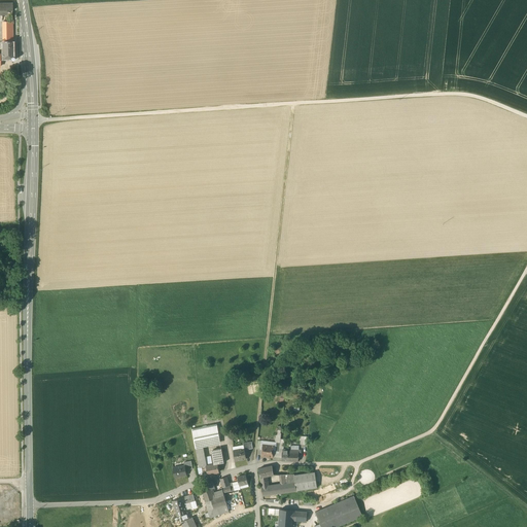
[(12,3),(0,3),(0,15),(7,15),(7,10),(12,10),(12,3)]
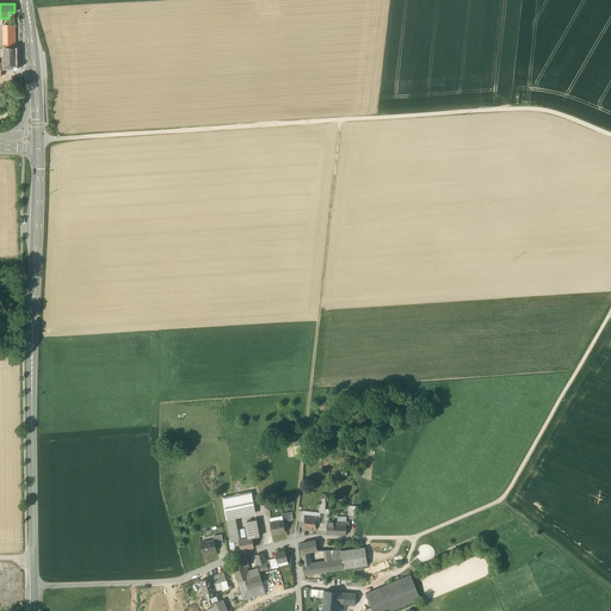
[(7,49),(16,49),(14,32),(7,32),(4,32),(4,49),(6,49),(6,47),(7,47),(7,49)]
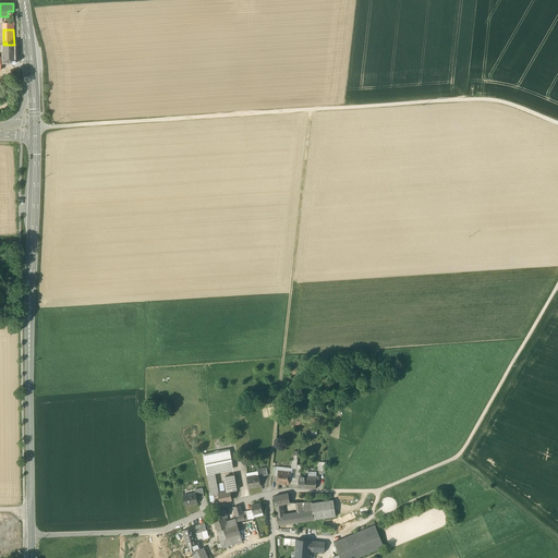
[(7,43),(5,43),(5,45),(3,45),(2,45),(2,46),(2,62),(12,62),(12,63),(13,64),(14,64),(15,63),(15,61),(14,61),(14,60),(14,45),(7,45),(7,43)]
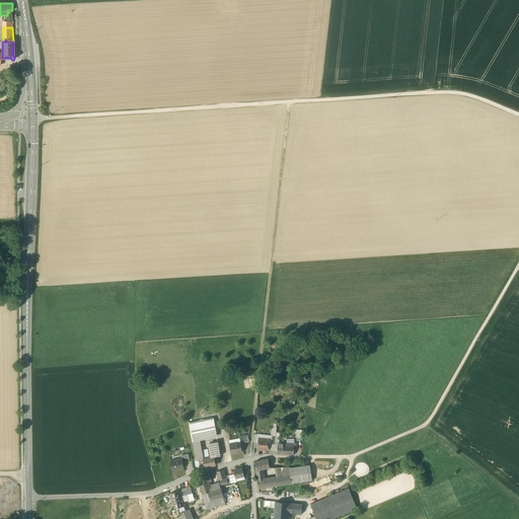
[(214,419),(196,422),(199,438),(217,434),(214,419)]
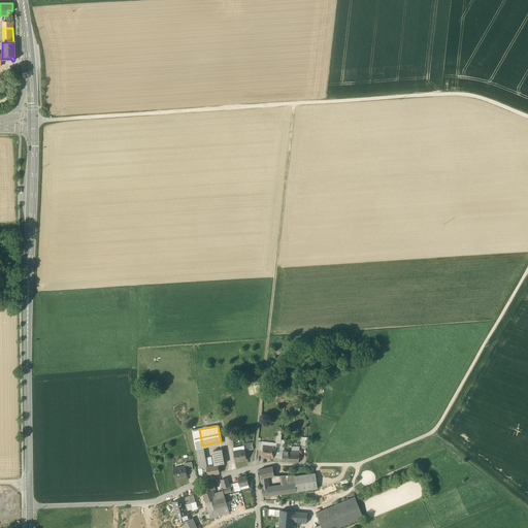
[(199,429),(192,431),(196,451),(203,450),(202,446),(199,429)]
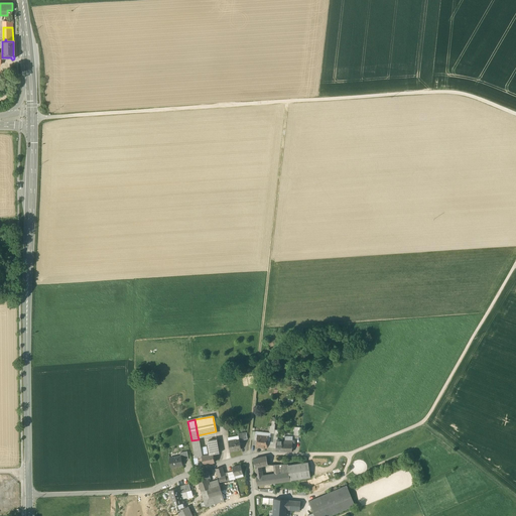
[(246,432),(238,433),(239,440),(240,440),(248,439),(246,432)]
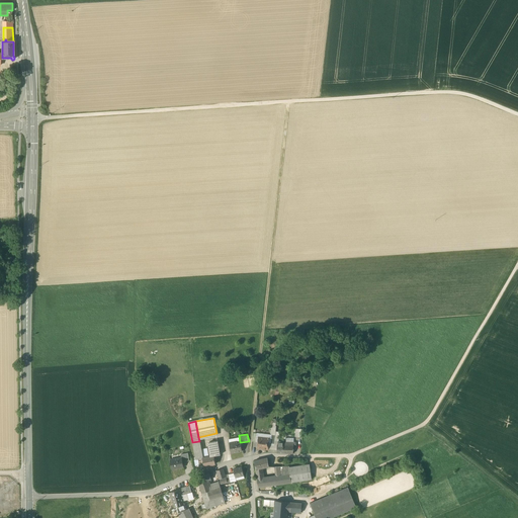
[(272,435),(264,434),(264,438),(259,438),(258,442),(257,448),(268,449),(268,443),(271,443),(272,435)]
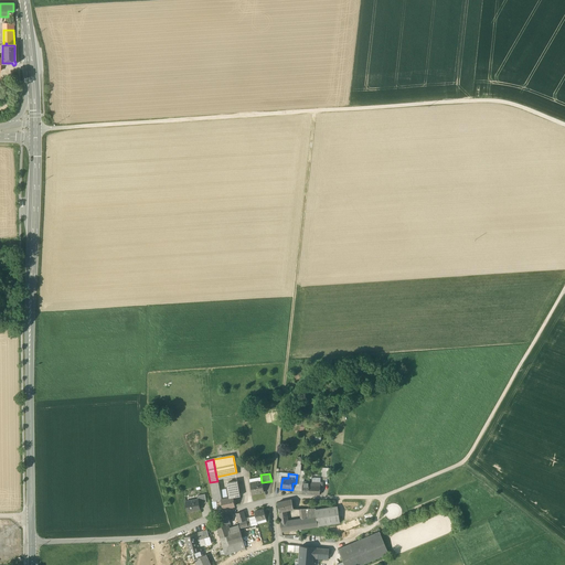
[(241,497),(237,480),(228,482),(232,498),(233,498),(241,497)]
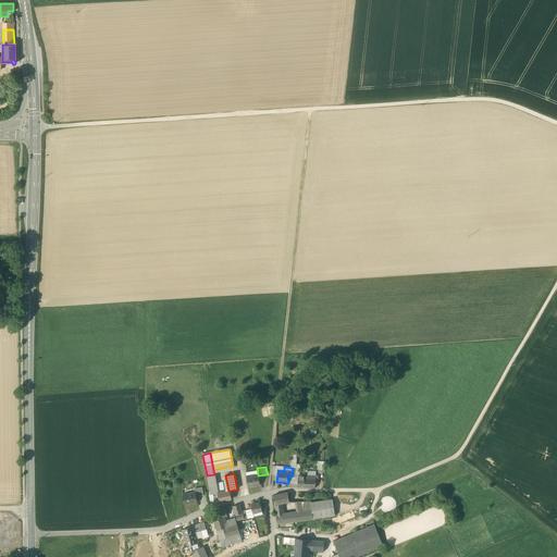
[(214,474),(207,475),(210,490),(217,489),(214,474)]
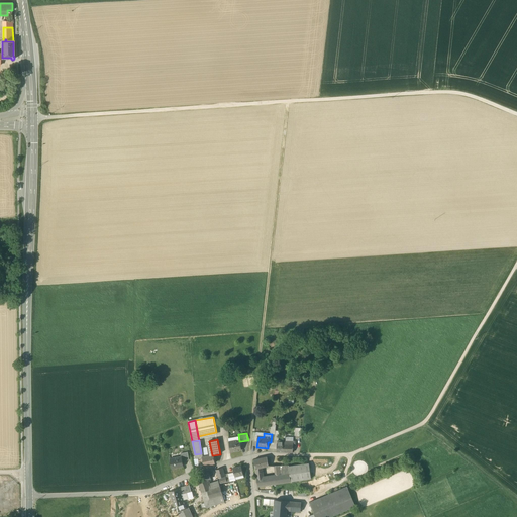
[(239,441),(236,442),(236,440),(229,441),(231,452),(241,450),(240,441),(239,441)]
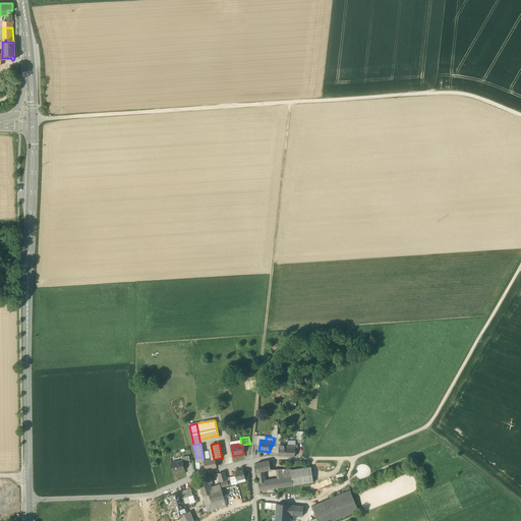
[(297,445),(285,445),(285,456),(295,456),(295,449),(297,449),(298,448),(298,446),(297,445)]
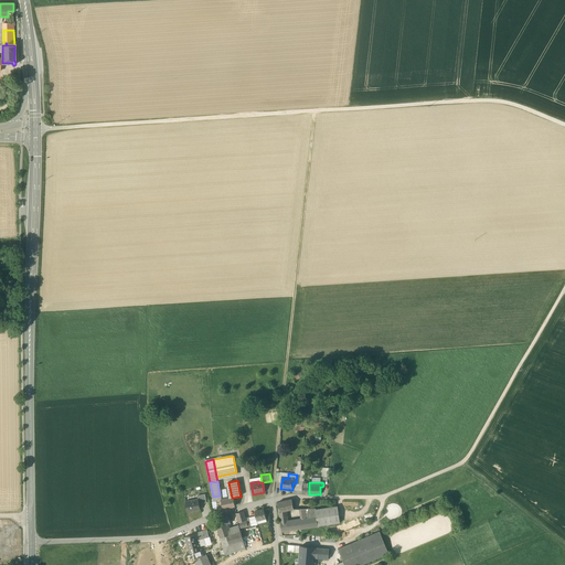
[(232,498),(221,500),(215,501),(217,510),(223,509),(235,507),(233,498),(232,498)]
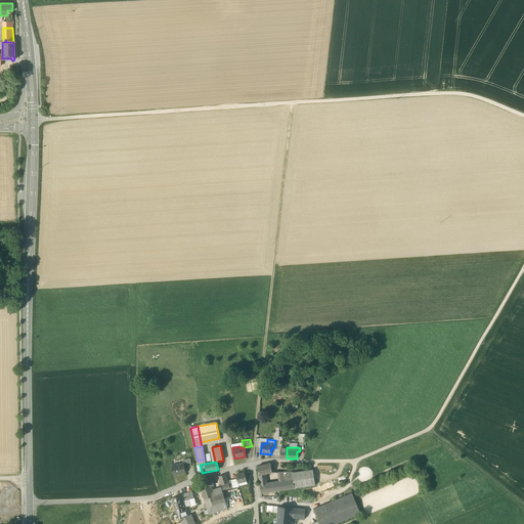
[(183,463),(172,465),(174,475),(186,473),(184,466),(184,463),(183,463)]
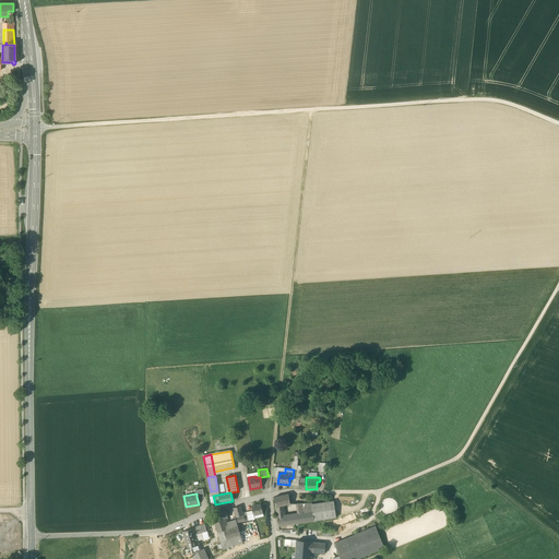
[(288,495),(274,497),(276,507),(284,506),(292,503),(288,495)]
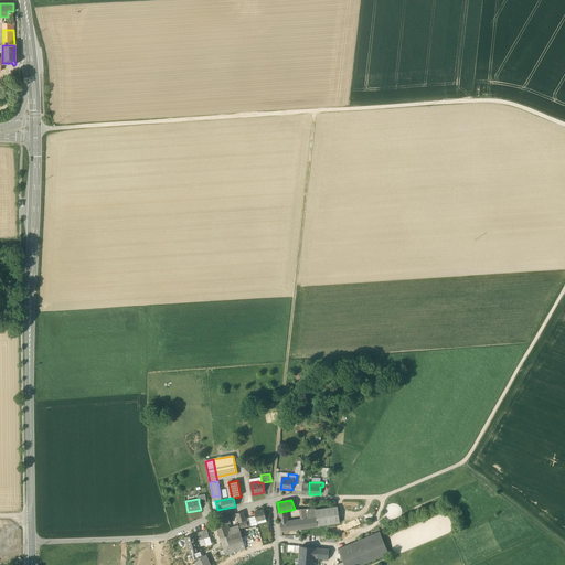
[(338,505),(316,509),(317,516),(318,525),(340,522),(338,505)]
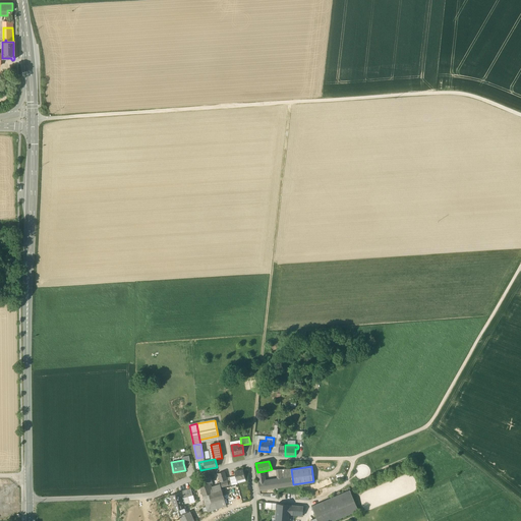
[(243,469),(235,471),(236,479),(241,478),(241,479),(245,478),(243,469)]
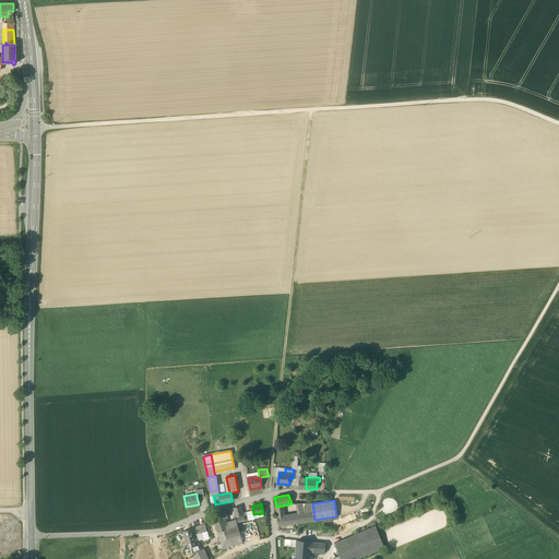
[(304,503),(296,503),(298,514),(305,513),(304,503)]
